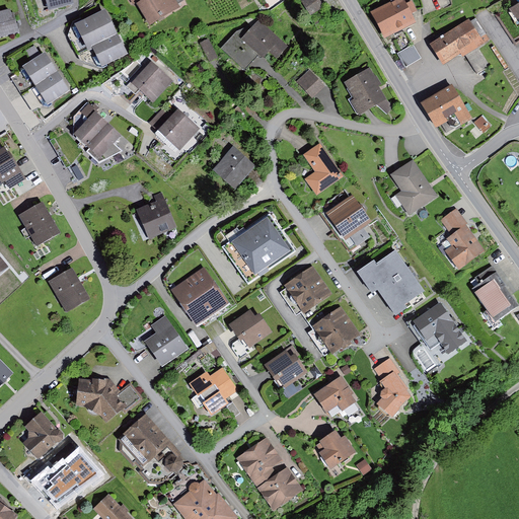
[(47,0),(50,9),(74,3),(73,0),(47,0)]
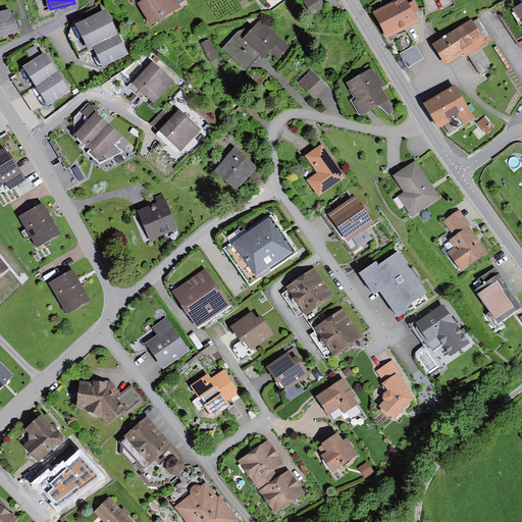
[(131,0),(135,5),(137,3),(151,28),(183,8),(177,0),(131,0)]
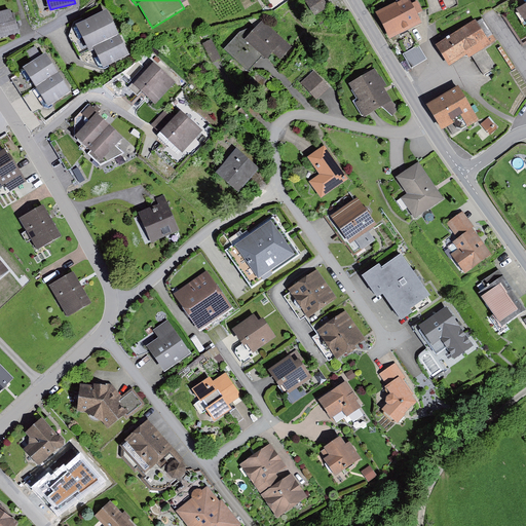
[(324,0),(307,0),(305,2),(313,16),(329,7),(324,0)]
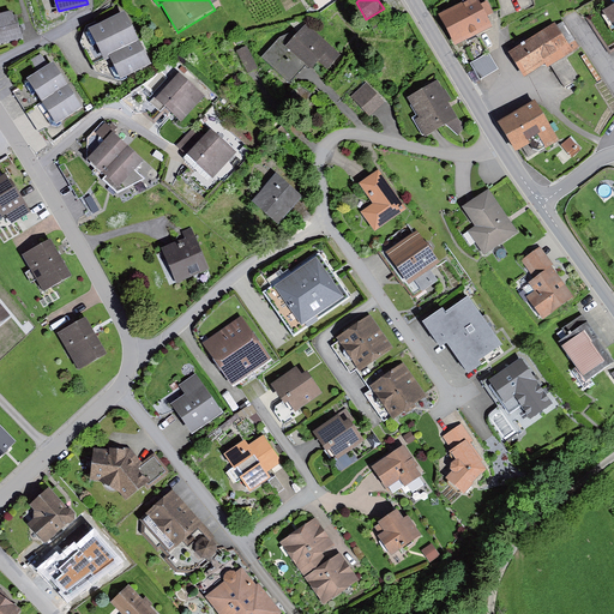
[(479,0),(465,0),(461,2),(477,34),(493,26),(487,16),(493,12),(487,1),(481,4),(479,0)]
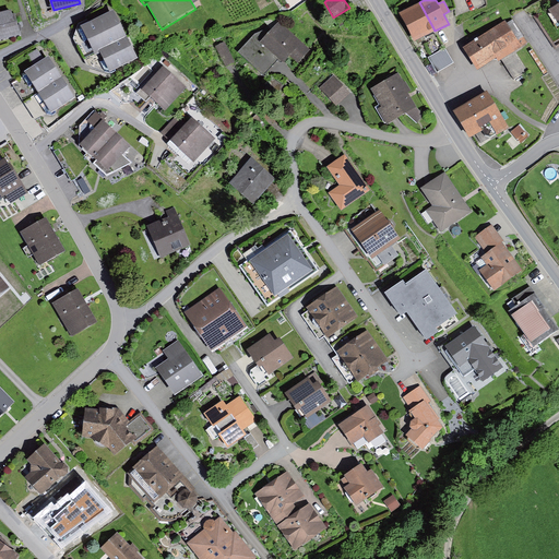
[(419,2),(400,13),(414,42),(435,31),(419,2)]
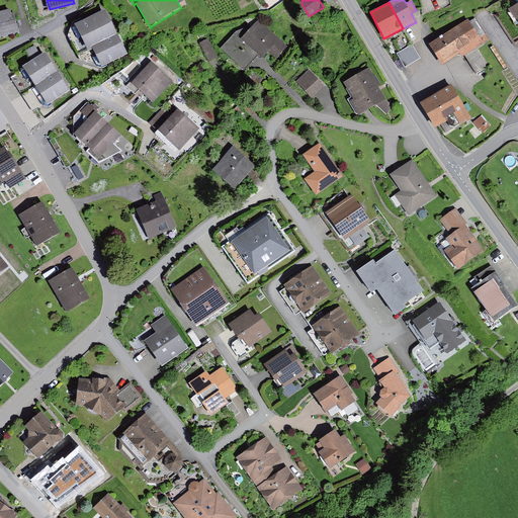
[(517,2),(509,9),(515,19),(517,18),(517,2)]
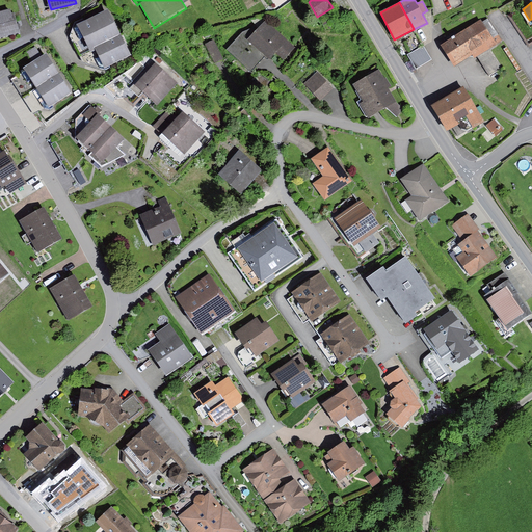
[(521,6),(509,15),(526,41),(531,36),(531,23),(529,20),(523,9),(521,6)]
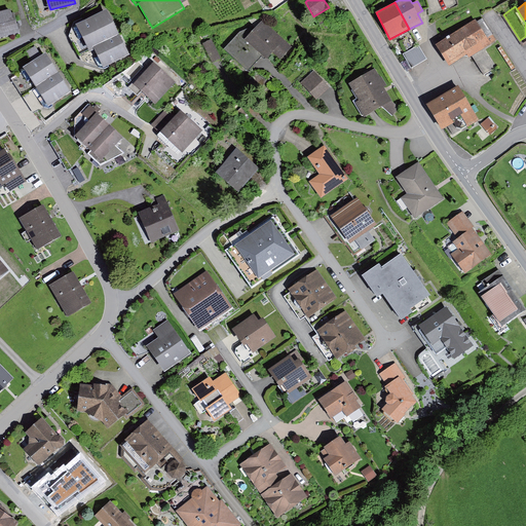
[(107,9),(76,25),(87,48),(92,45),(118,33),(107,9)]
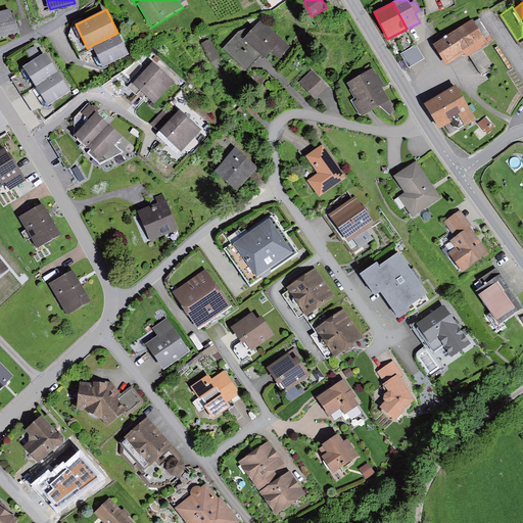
[(0,25),(12,22),(9,11),(0,12),(0,25)]
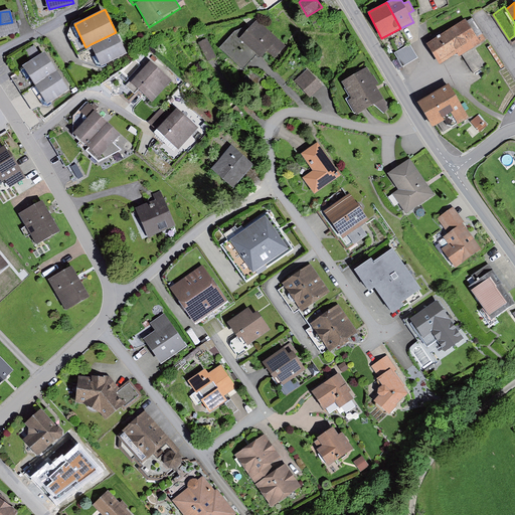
[(466,18),(426,43),(440,63),(458,52),(460,56),(463,54),(475,46),(486,39),(473,18),(468,21),(466,18)]
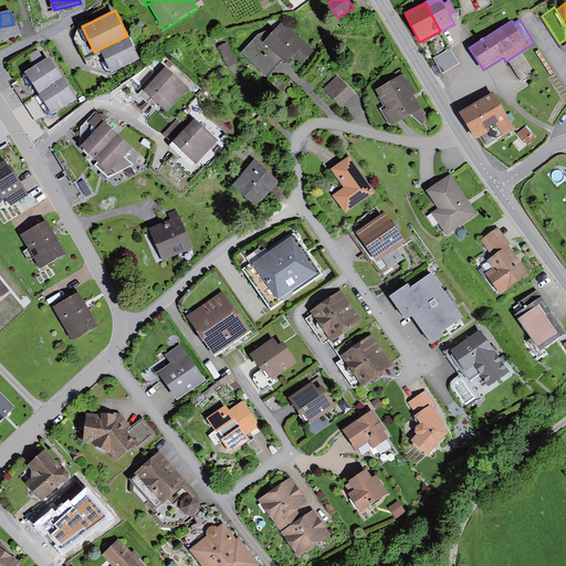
[(314,50),(282,21),(275,30),(272,27),(258,34),(241,53),(268,76),(282,61),(285,64),(293,55),(302,63),(314,50)]
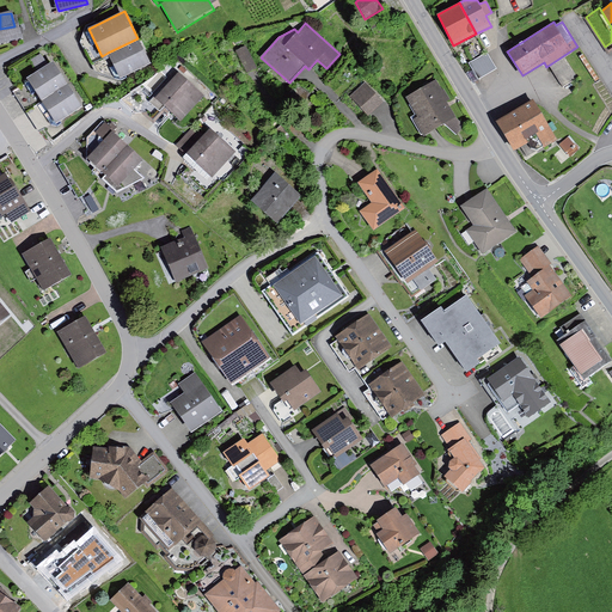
[(14,26),(0,29),(0,42),(23,37),(19,25),(14,26)]
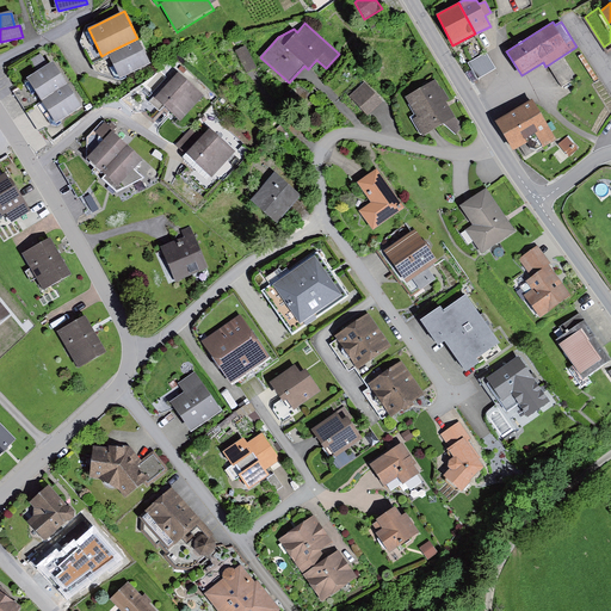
[(137,38),(107,53),(119,78),(150,62),(137,38)]
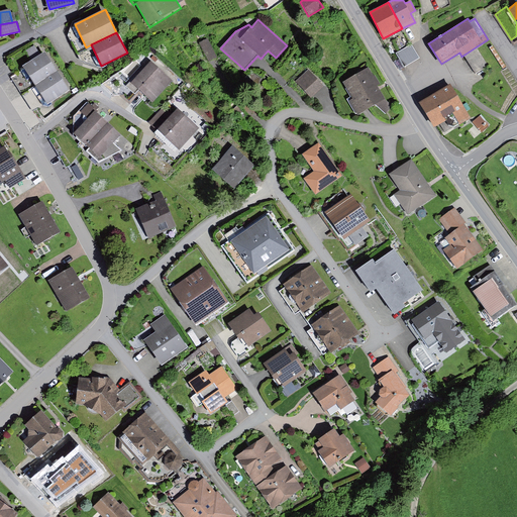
[(208,38),(199,42),(208,62),(216,58),(208,38)]
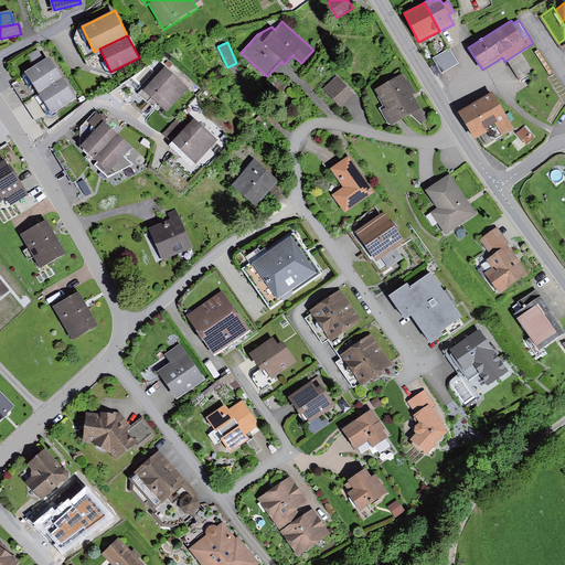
[(34,66),(25,72),(23,77),(30,87),(33,85),(39,94),(65,78),(51,54),(45,57),(39,49),(28,55),(34,66)]
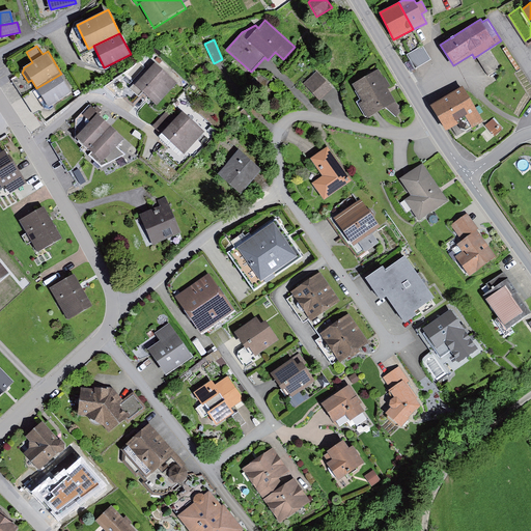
[(422,46),(407,55),(415,70),(430,60),(422,46)]
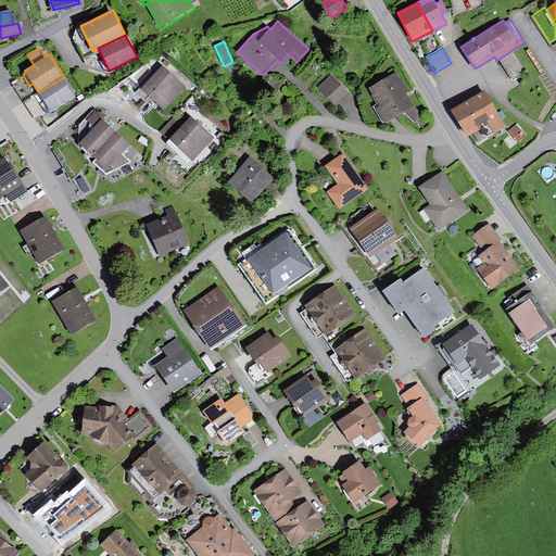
[(530,49),(527,51),(541,75),(544,73),(530,49)]
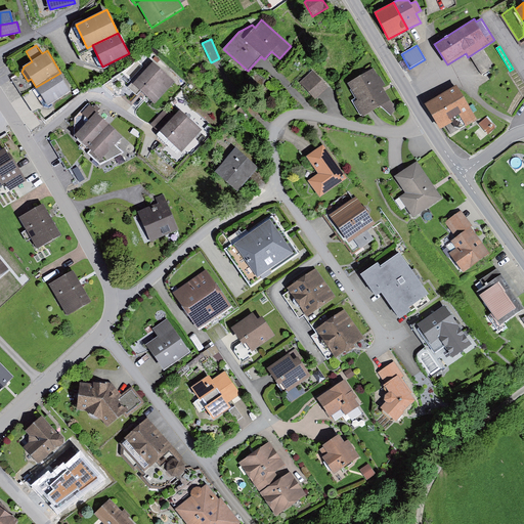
[(495,66),(483,47),(471,55),(483,75),(495,66)]
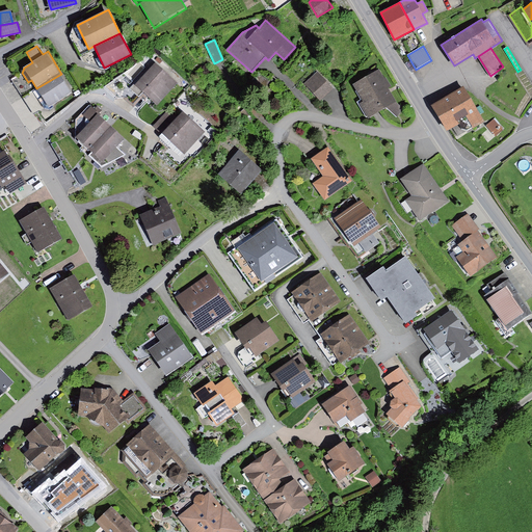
[(179,83),(156,62),(130,88),(139,97),(143,92),(157,105),(179,83)]
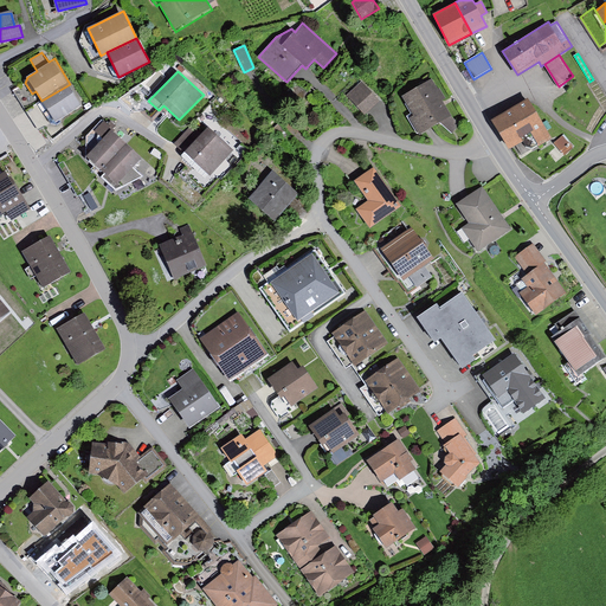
[(468,71),(462,73),(466,82),(472,79),(468,71)]
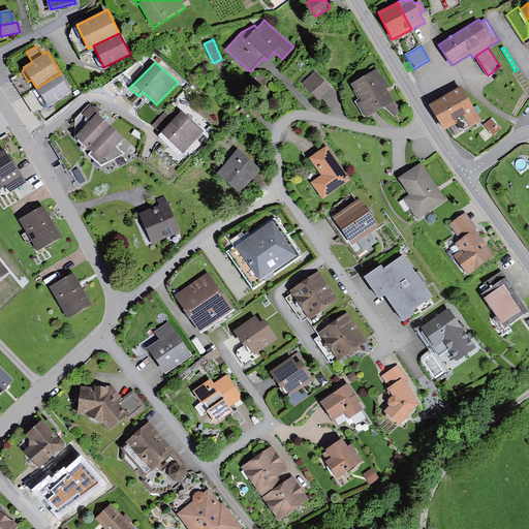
[(376,69),(351,84),(360,99),(355,101),(366,118),(384,106),(395,117),(402,109),(395,101),(386,87),(390,86),(384,76),(382,78),(376,69)]
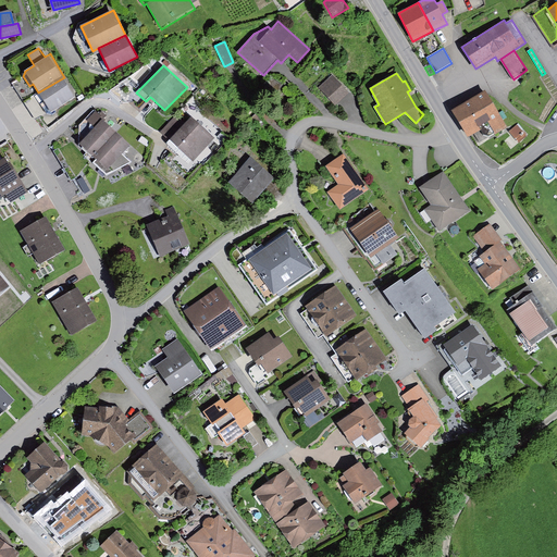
[(29,86),(23,76),(11,83),(35,121),(46,114),(39,103),(44,101),(38,93),(33,84),(29,86)]
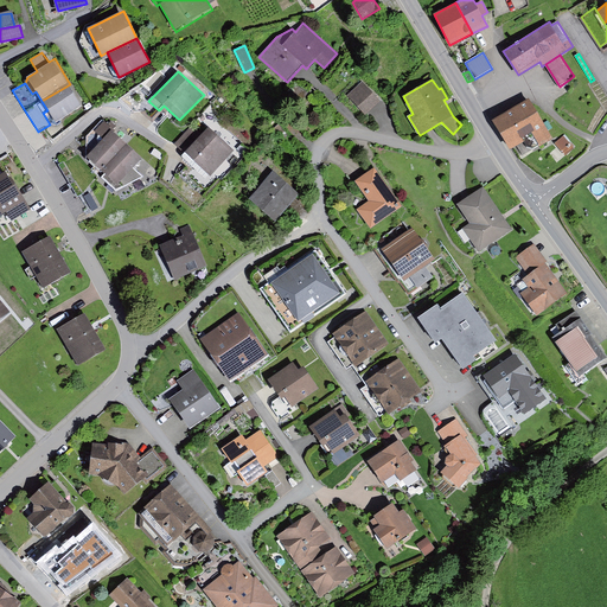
[(141,83),(120,100),(133,112),(152,93),(141,83)]
